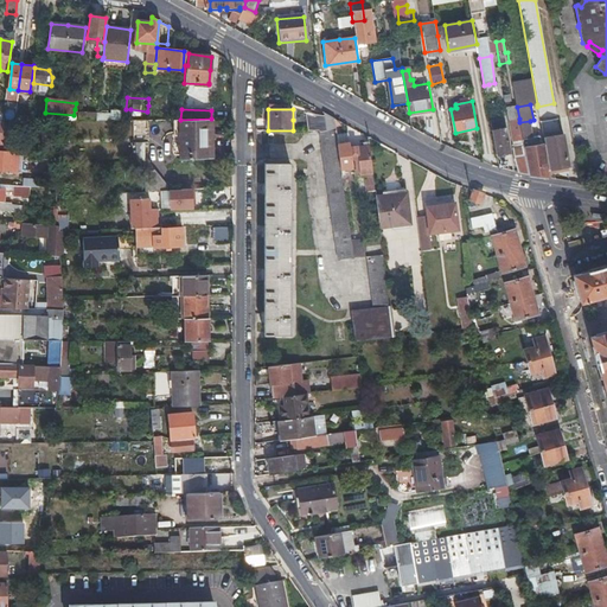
[(336,132),(334,125),(333,117),(324,112),(326,131),(336,132)]
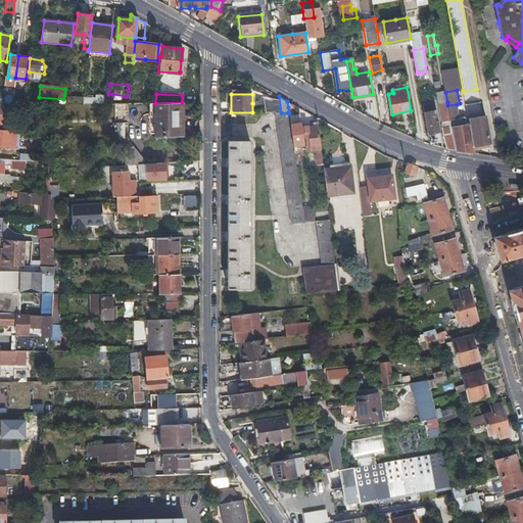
[(127,119),(128,103),(115,102),(114,117),(127,119)]
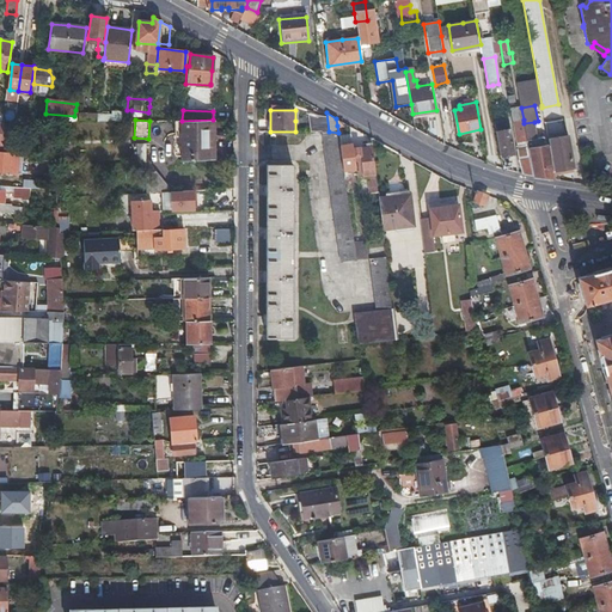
[(214,159),(213,120),(182,121),(173,121),(175,136),(181,136),(182,159),(214,159)]
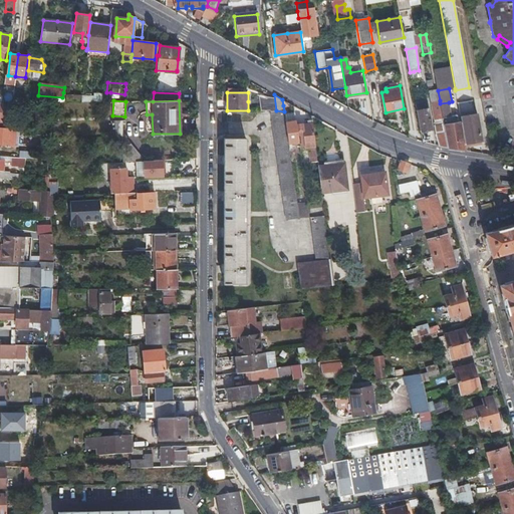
[(433,115),(442,114),(440,103),(440,100),(431,101),(433,115)]
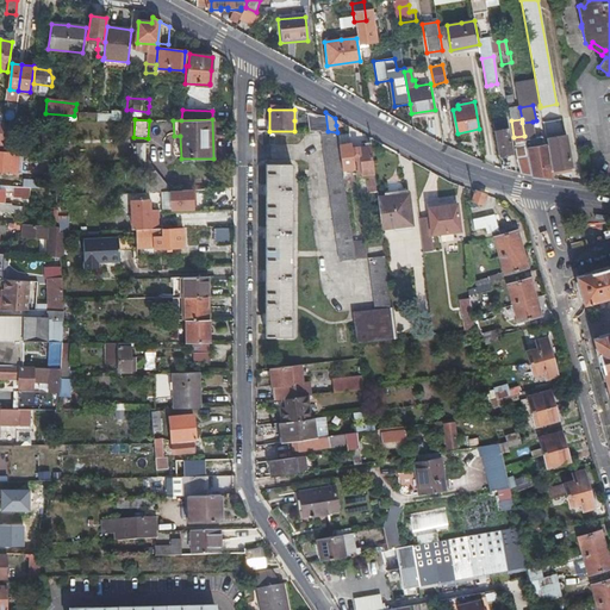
[(527,147),(528,157),(531,175),(553,178),(552,174),(546,144),(536,145),(534,130),(533,122),(522,123),(524,136),(527,147)]
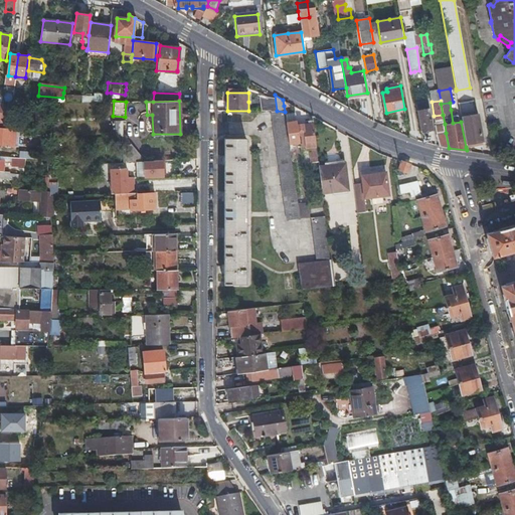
[(430,109),(424,110),(420,111),(419,107),(416,107),(420,132),(434,130),(430,109)]
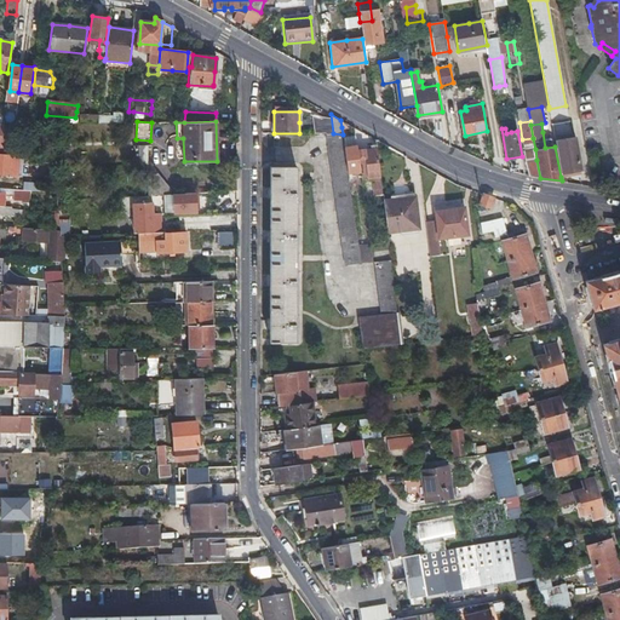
[(552,130),(543,132),(545,148),(555,147),(552,130)]
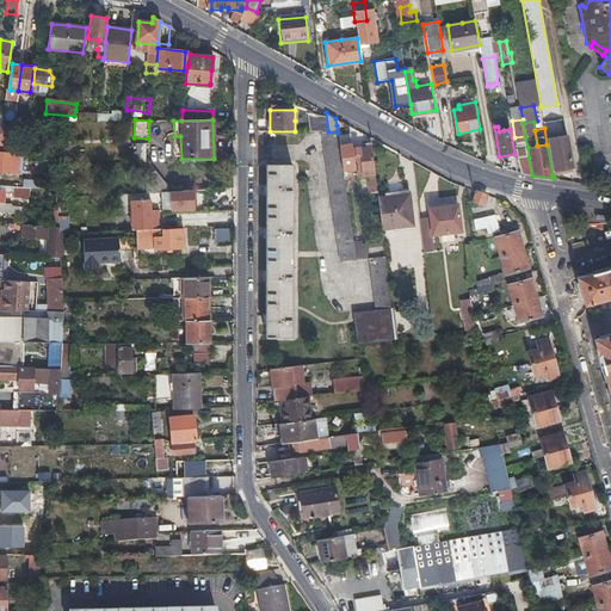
[(344,176),(339,144),(338,135),(338,133),(321,134),(343,261),(358,260),(356,252),(344,176)]
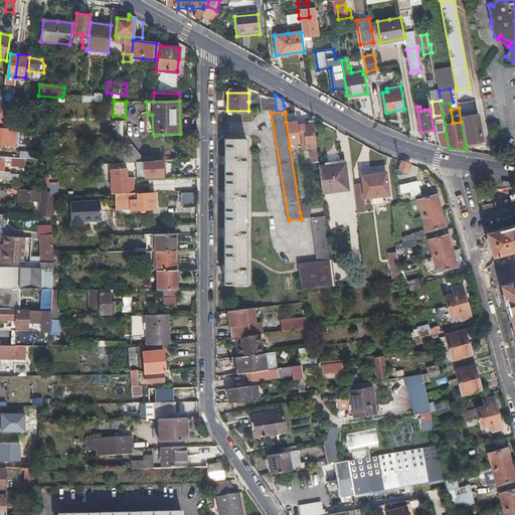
[(295,113),(285,114),(286,122),(290,148),(293,148),(292,142),(299,141),(298,134),(297,124),(295,113)]
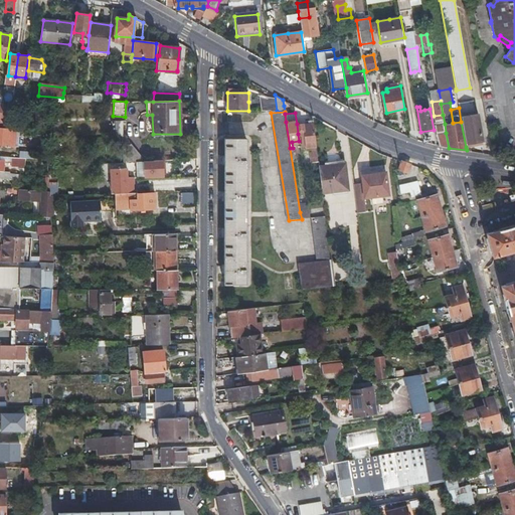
[(468,120),(461,122),(466,147),(476,145),(476,142),(482,141),(477,114),(467,116),(468,120)]
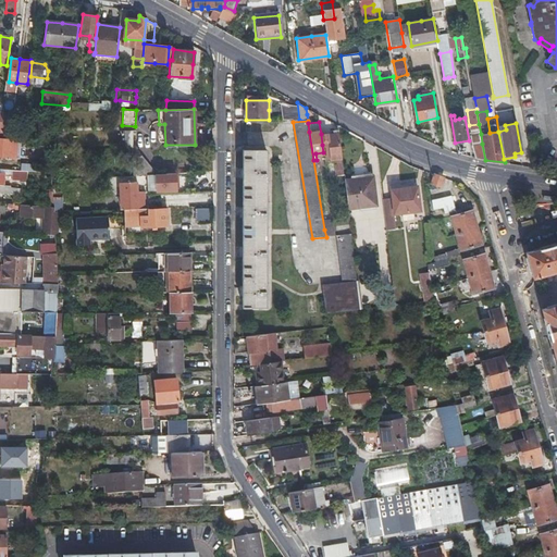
[(334,132),(321,134),(322,145),(326,145),(327,158),(331,157),(332,160),(335,160),(338,176),(344,175),(338,128),(334,128),(334,132)]
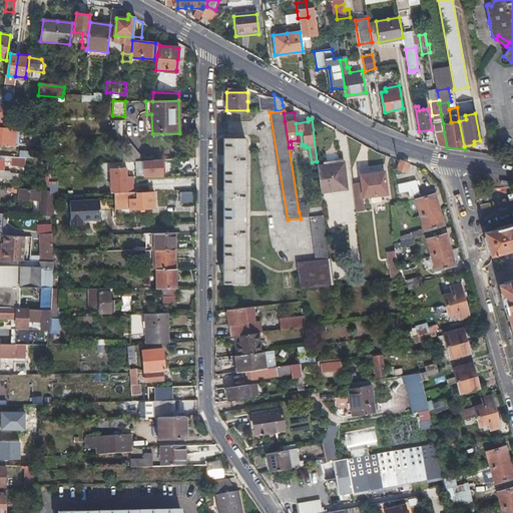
[(119,123),(114,123),(109,123),(109,127),(113,127),(114,137),(120,137),(119,123)]
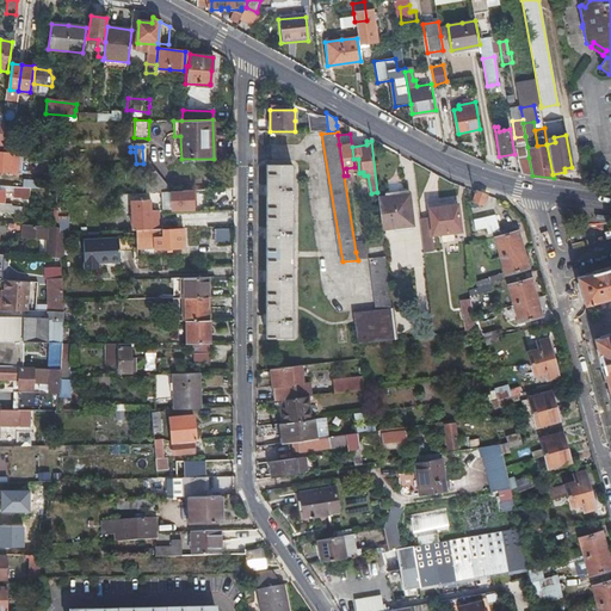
[(517,149),(519,159),(529,158),(528,147),(517,149)]
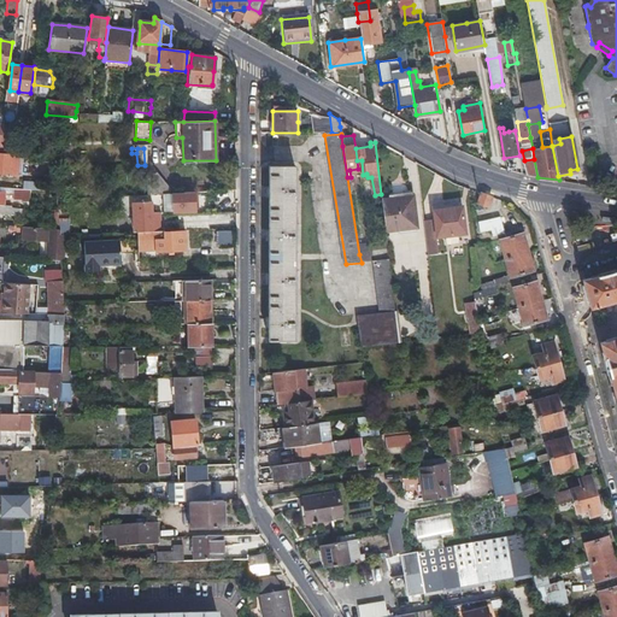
[(587,156),(589,174),(597,172),(594,154),(587,156)]
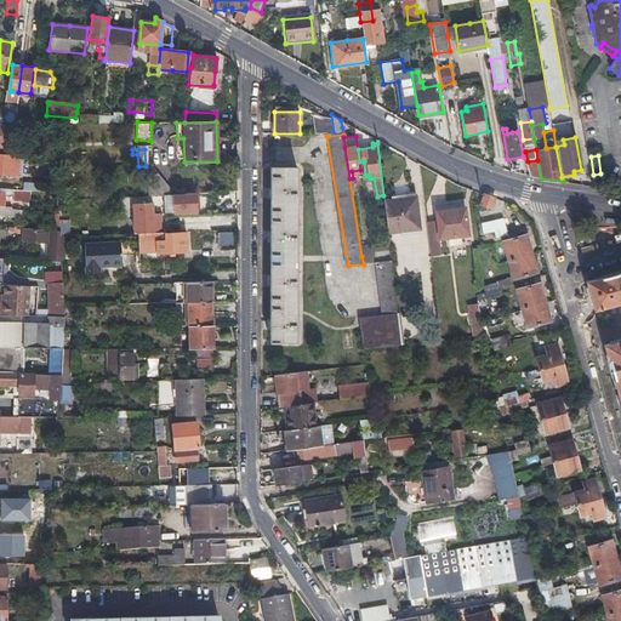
[(15,159),(0,157),(0,166),(15,167),(15,159)]
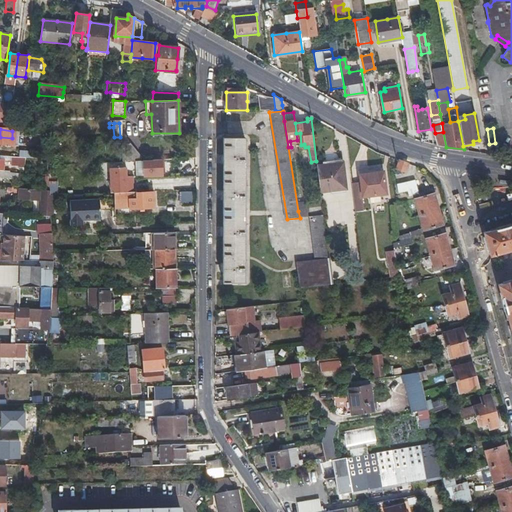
[(435,133),(433,134),(436,145),(446,147),(443,132),(435,133)]
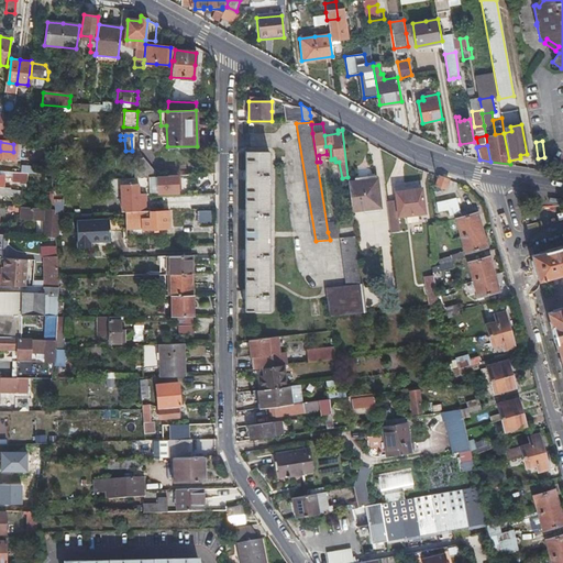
[(243,311),(255,311),(267,311),(268,151),(245,151),(243,311)]
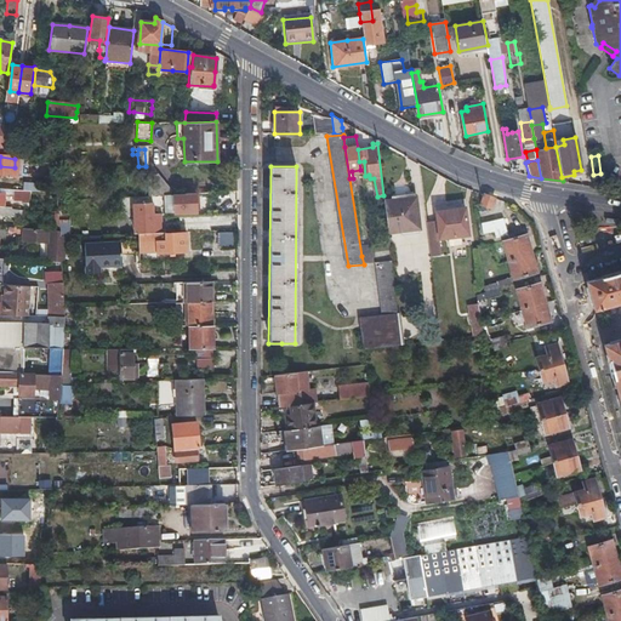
[(147,195),(163,195),(174,195),(157,176),(147,177),(147,195)]
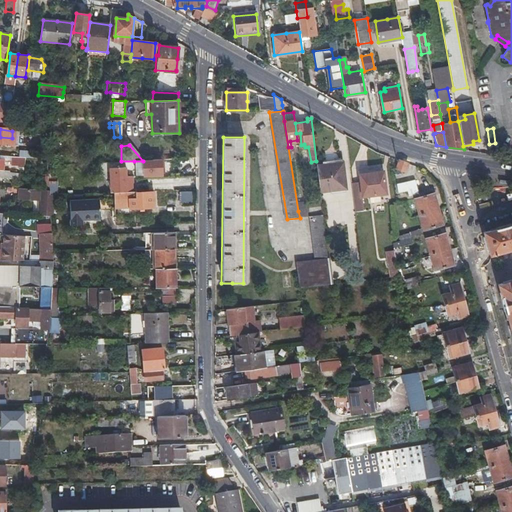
[(0,155),(0,156),(10,157),(10,149),(0,148),(0,155)]
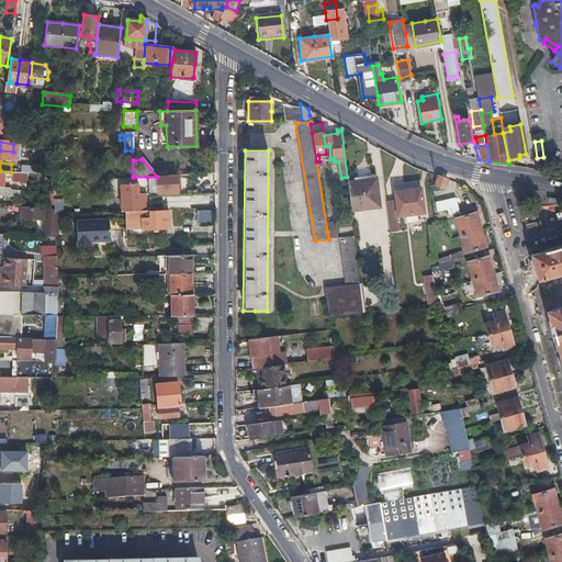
[(22,164),(21,171),(31,173),(32,166),(22,164)]
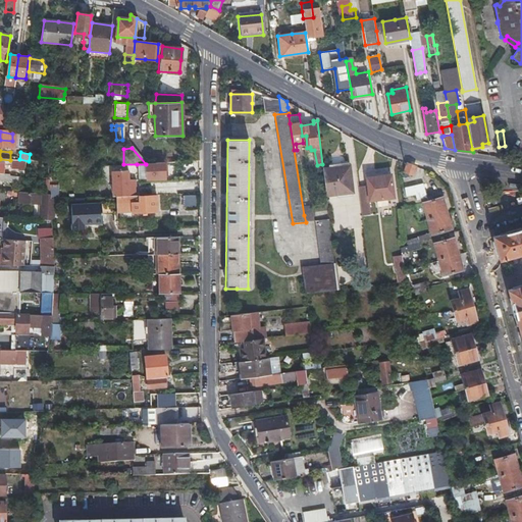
[(0,159),(0,160),(0,161),(6,165),(14,166),(14,170),(28,171),(29,161),(10,160),(0,159)]
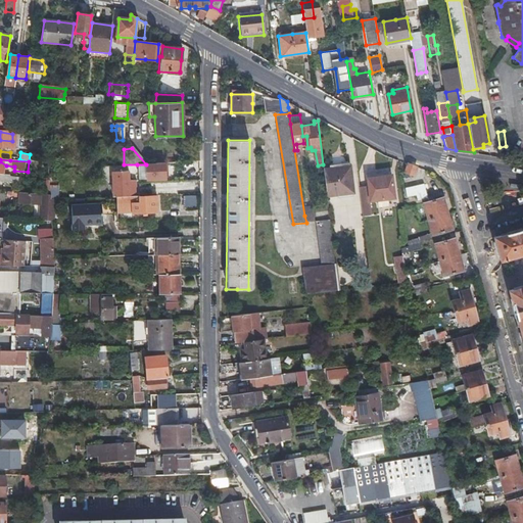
[(196,177),(196,160),(173,162),(173,171),(188,170),(189,177),(196,177)]
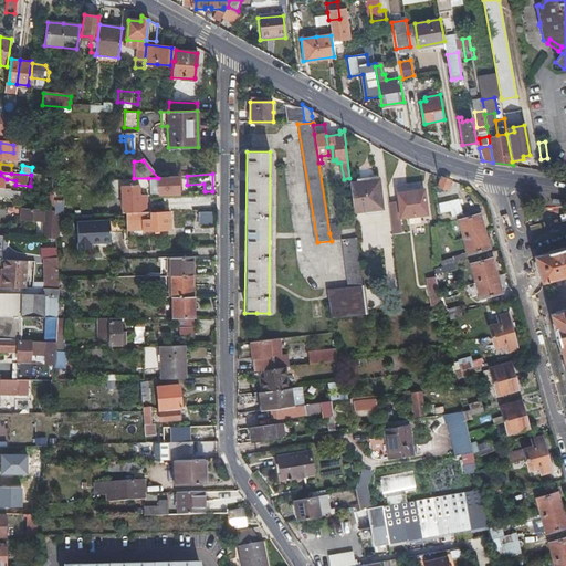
[(158,178),(159,186),(159,194),(179,192),(179,176),(158,177),(158,178)]
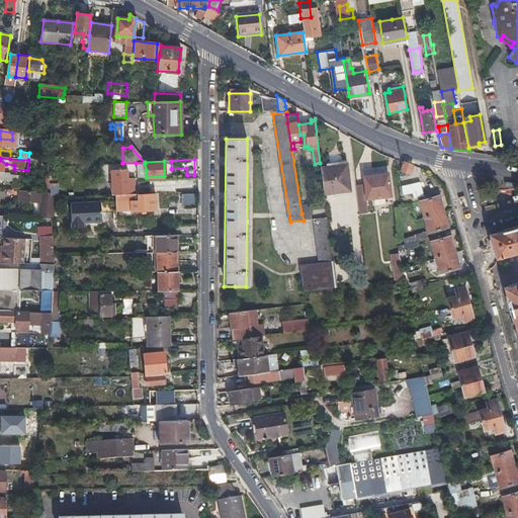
[(403,161),(401,166),(400,171),(407,174),(411,164),(403,161)]
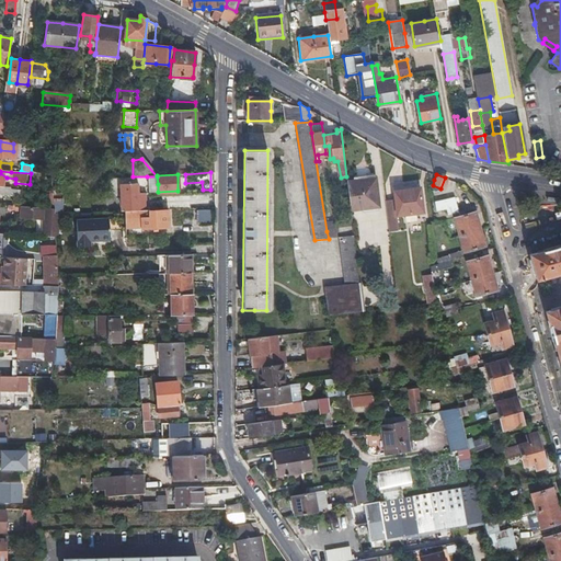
[(350,208),(364,207),(378,205),(375,178),(346,181),(350,208)]
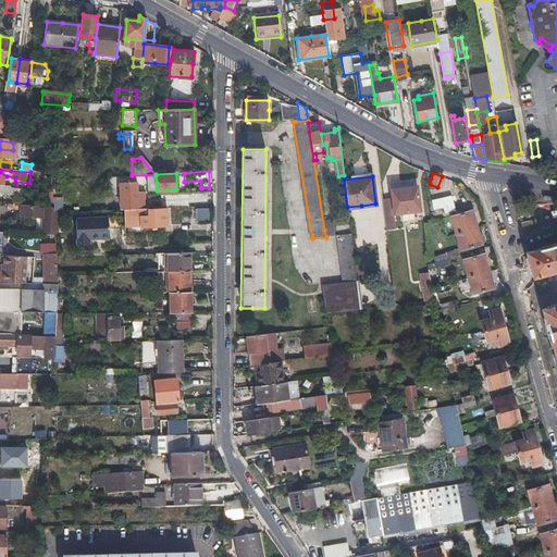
[(145,202),(145,192),(136,192),(136,182),(120,183),(121,210),(126,209),(137,209),(137,202),(145,202)]
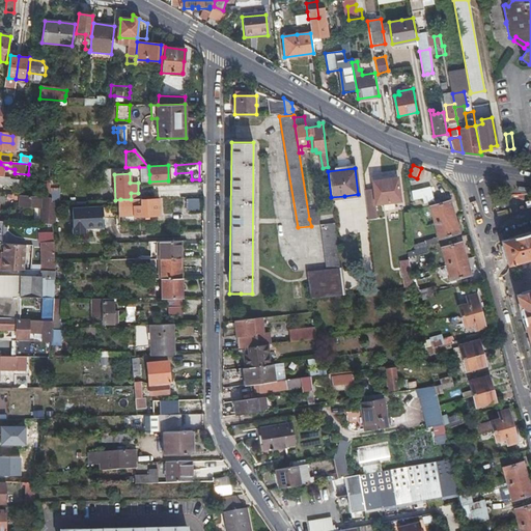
[(385,201),(385,204),(386,207),(394,206),(393,200),(401,199),(398,176),(373,179),(374,191),(364,192),(367,218),(379,217),(376,202),(385,201)]
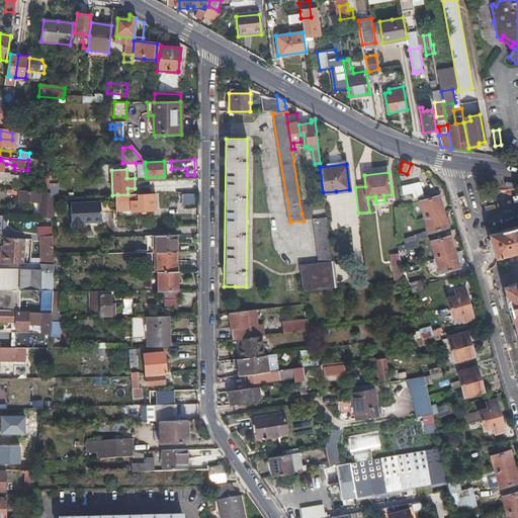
[(413,191),(417,189),(421,188),(418,179),(409,182),(413,191)]
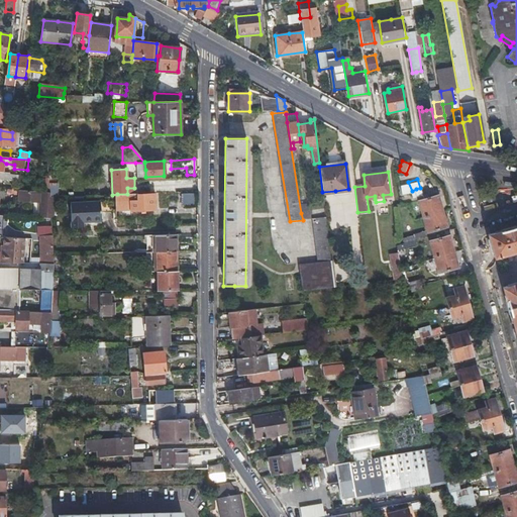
[(17,199),(28,200),(38,200),(39,217),(54,218),(55,197),(49,197),(49,192),(42,192),(17,190),(17,194),(17,199)]
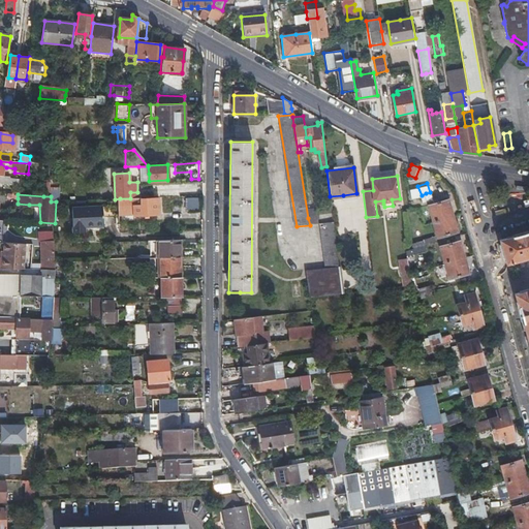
[(142,197),(134,198),(130,198),(120,198),(120,204),(132,203),(132,213),(159,212),(158,198),(142,199),(142,197)]
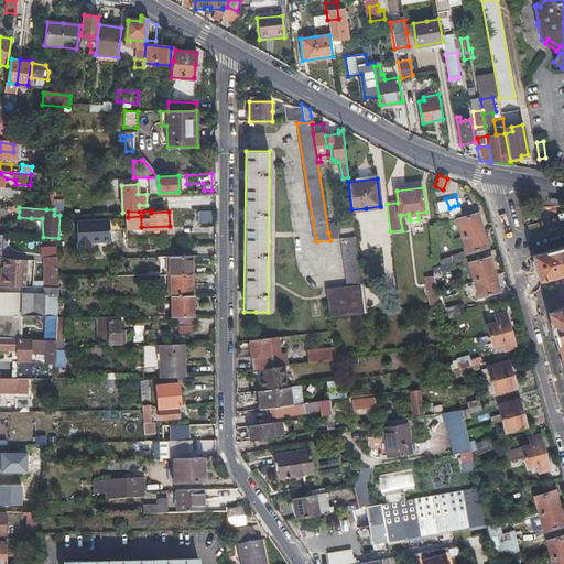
[(209,210),(197,210),(197,225),(209,225),(209,210)]
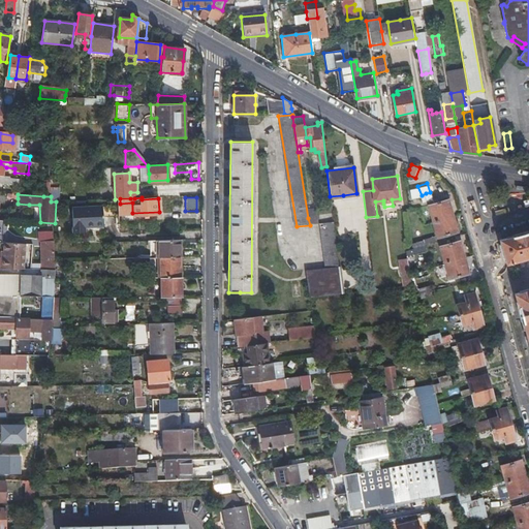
[(433,221),(453,216),(448,199),(429,205),(433,221)]
